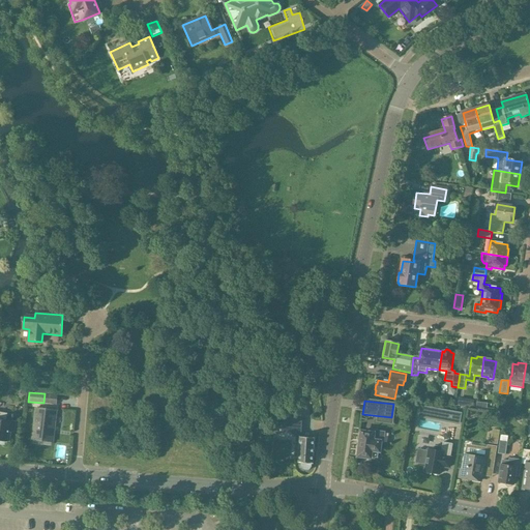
[(32,440),(52,442),(56,411),(35,408),(32,440)]
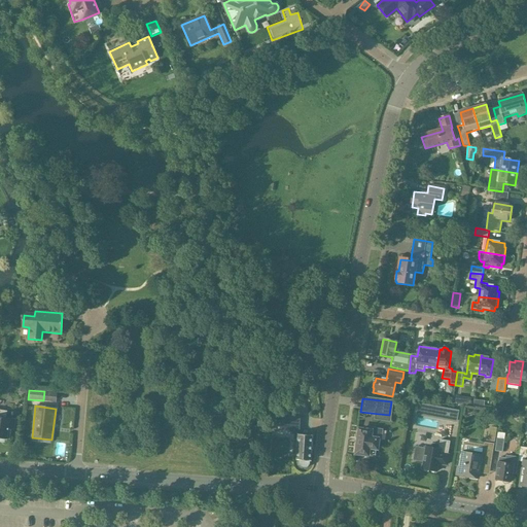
[(437,407),(435,418),(444,419),(456,421),(458,411),(437,407)]
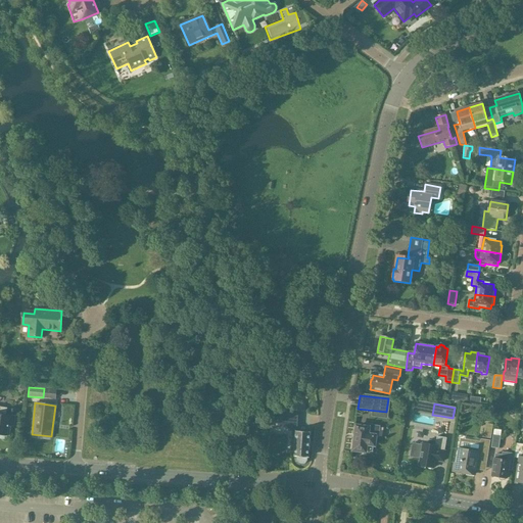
[(0,407),(0,437),(0,438),(1,438),(2,438),(3,438),(4,437),(5,437),(5,436),(6,436),(7,427),(8,427),(8,425),(9,425),(10,425),(11,425),(12,416),(0,414),(0,413),(1,408),(0,407)]
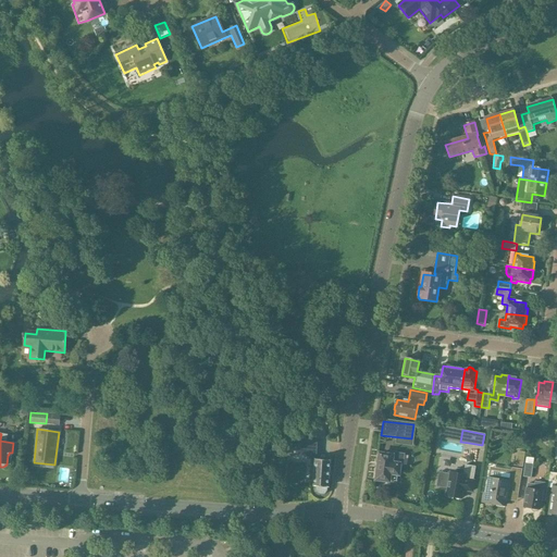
[(317,449),(317,442),(296,440),(295,455),(310,456),(309,481),(313,481),(312,486),(314,486),(314,491),(316,493),(319,495),(322,495),(325,494),(326,491),(327,487),(329,487),(330,461),(314,460),(313,460),(314,449),(317,449)]
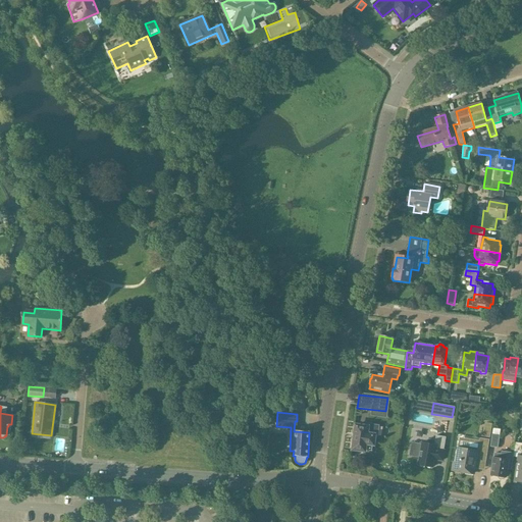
[(485,422),(482,436),(489,437),(491,423),(485,422)]
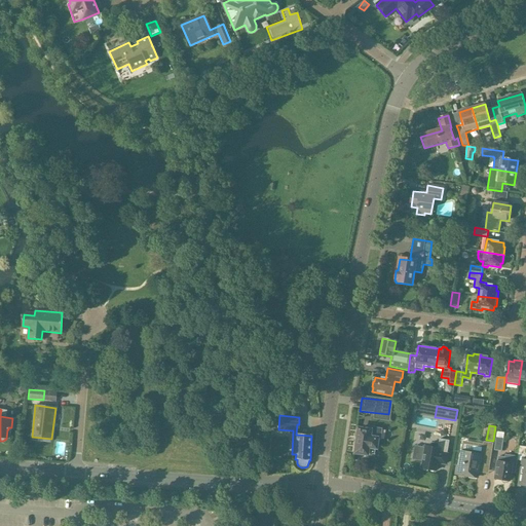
[(370,431),(359,429),(355,453),(357,453),(359,455),(364,456),(366,454),(367,455),(367,454),(375,455),(376,449),(377,440),(380,440),(382,428),(370,426),(370,431)]
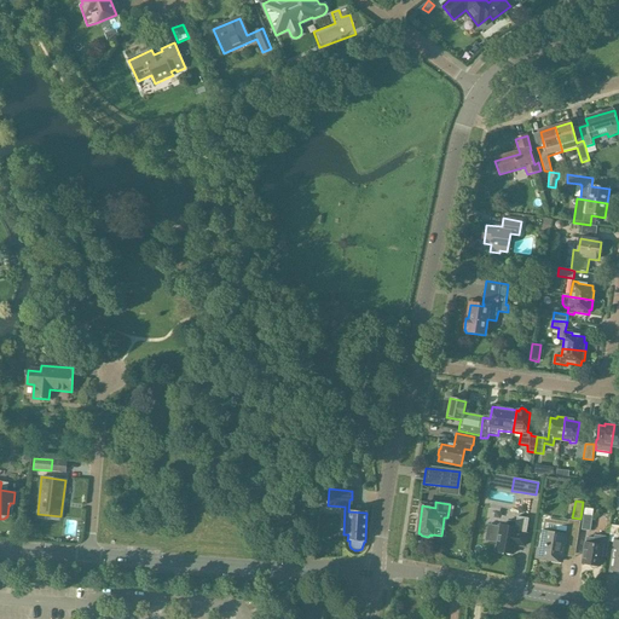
[(584,508),(582,530),(590,531),(593,509),(584,508)]
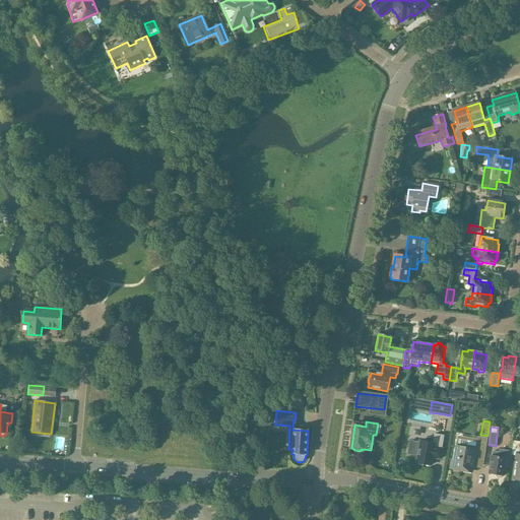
[(418,449),(416,449),(415,456),(417,456),(416,463),(431,466),(432,458),(440,459),(442,449),(441,449),(444,436),(434,435),(434,439),(427,438),(426,442),(420,441),(418,449)]
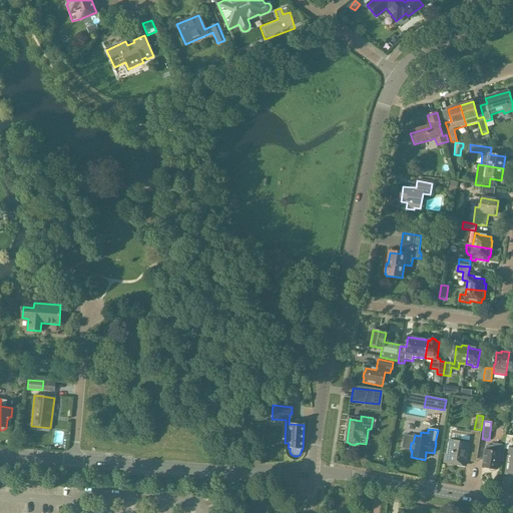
[(445,462),(465,466),(467,457),(473,459),(477,435),(462,433),(460,442),(450,441),(448,455),(446,455),(445,462)]
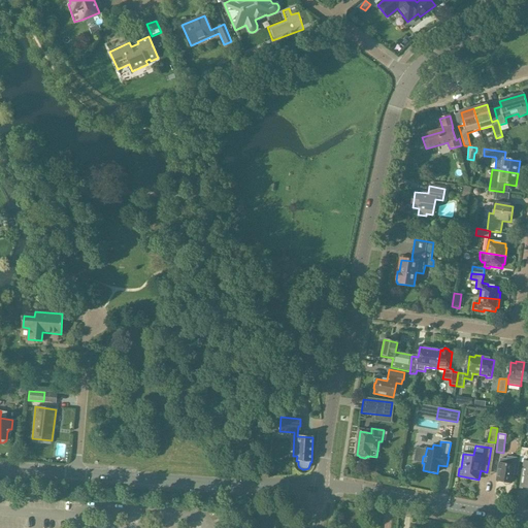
[(499,463),(497,481),(503,482),(504,482),(504,483),(504,484),(505,484),(505,485),(506,485),(507,485),(508,485),(509,484),(509,483),(512,483),(513,474),(518,475),(520,462),(520,459),(507,457),(507,460),(503,459),(500,459),(500,463),(499,463)]
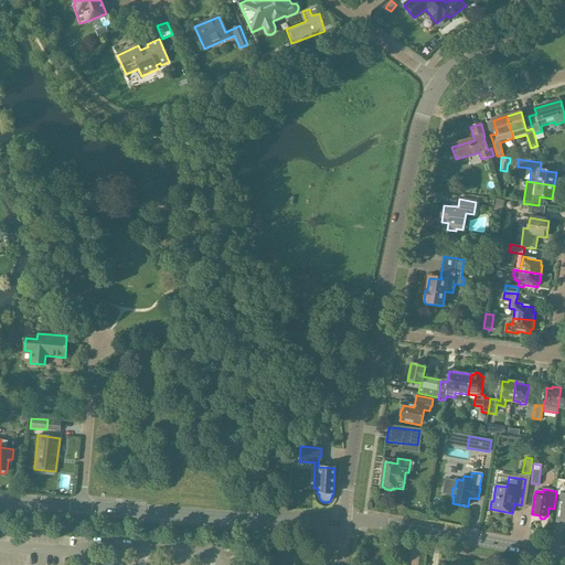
All buildings are outlined.
